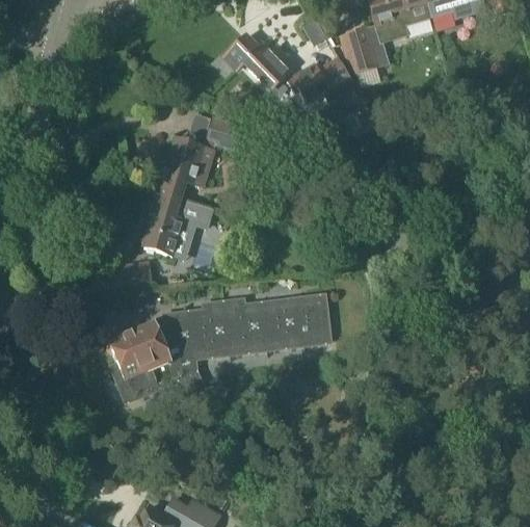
[(368,0),(374,25),(367,27),(366,26),(353,29),(354,31),(342,35),(352,73),(388,62),(381,43),(407,35),(404,25),(431,18),(427,1),(427,0),(368,0)]
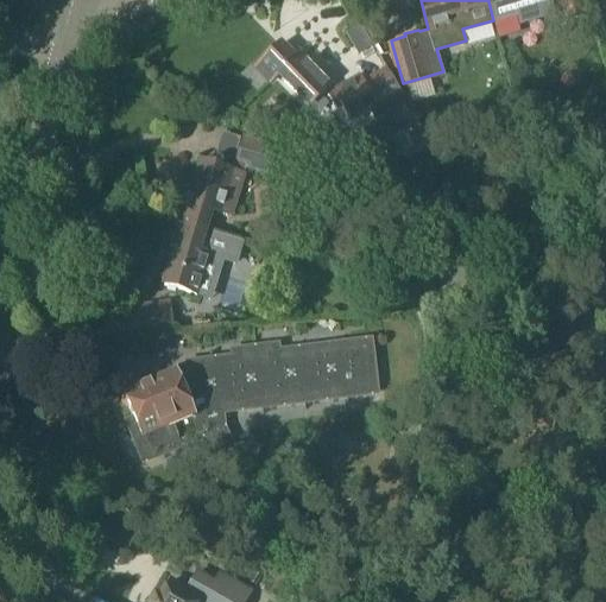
[(488,0),(488,1),(493,20),(518,12),(521,21),(559,11),(555,0),(488,0)]
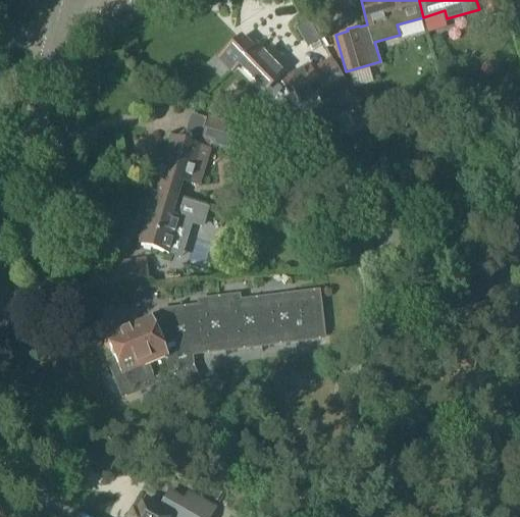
[(484,0),(489,14),(501,10),(498,0),(484,0)]
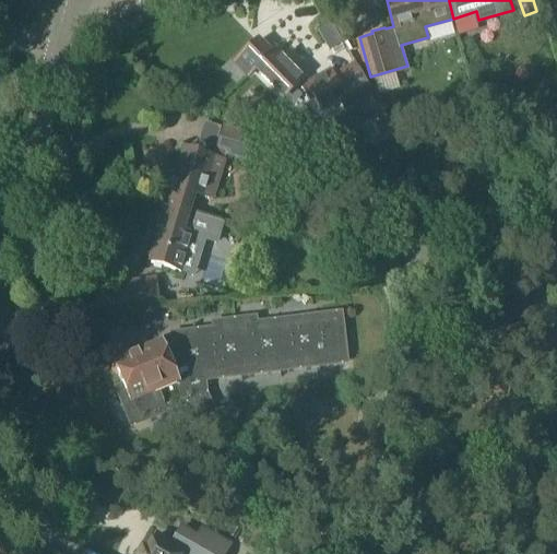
[(271,50),(258,37),(236,59),(249,73),(256,67),(285,95),(299,82),(306,89),(311,98),(317,95),(322,106),(342,95),(346,103),(372,89),(356,61),(335,73),(332,68),(309,81),(304,77),(305,75),(275,46),(271,50)]
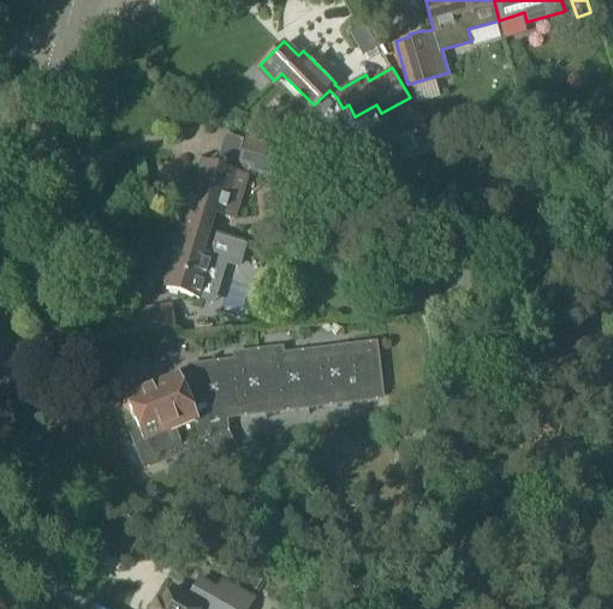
[(178,221),(207,231),(214,209),(234,215),(247,173),(244,173),(248,165),(278,174),(286,148),(247,136),(236,171),(204,161),(198,180),(191,178),(178,221)]
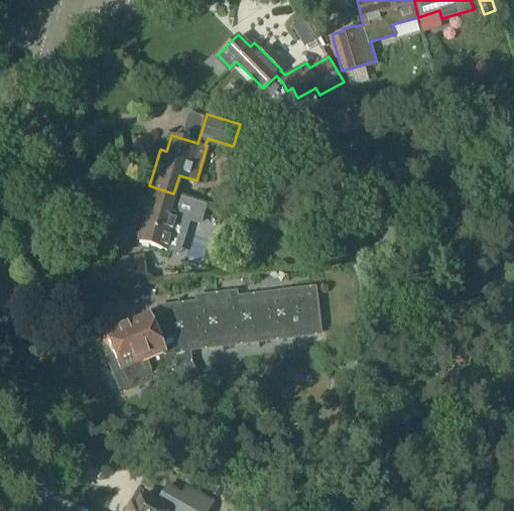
[(166,247),(171,232),(177,213),(168,211),(173,194),(149,185),(138,222),(144,223),(139,239),(166,247)]
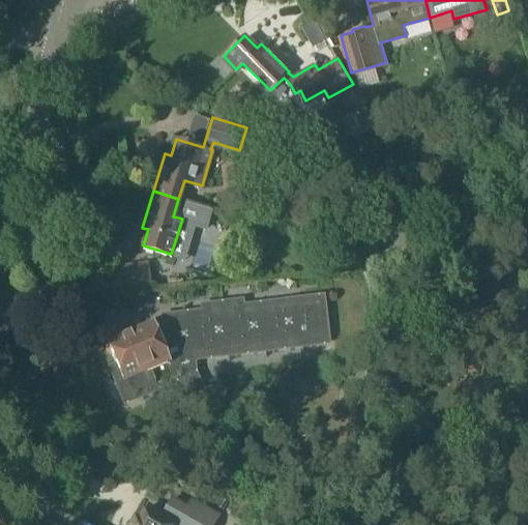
[(149,260),(111,264),(114,290),(152,286),(149,260)]
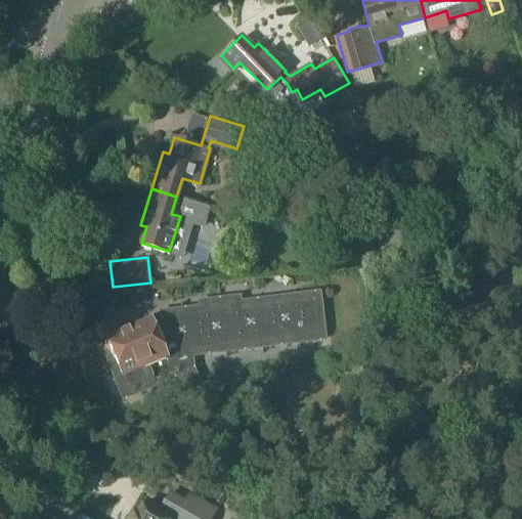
[(146,298),(144,288),(130,290),(132,300),(146,298)]
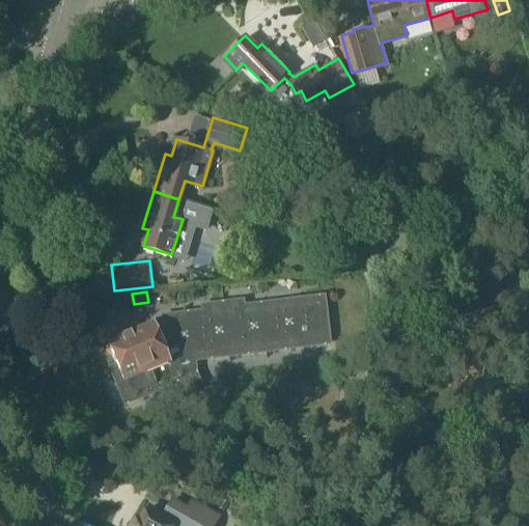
[(112,365),(126,399),(175,379),(186,402),(207,392),(198,371),(197,358),(329,340),(327,321),(324,298),(245,308),(244,303),(205,307),(205,313),(166,319),(166,320),(154,325),(152,322),(108,340),(109,342),(107,347),(109,351),(113,353),(117,363),(112,365)]
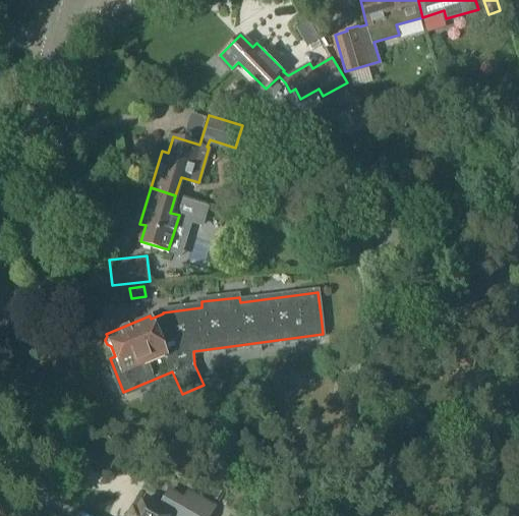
[(183,495),(169,486),(160,503),(146,496),(137,511),(135,510),(131,515),(167,515),(170,511),(179,515),(185,515),(193,502),(212,512),(217,503),(188,486),(183,495)]
